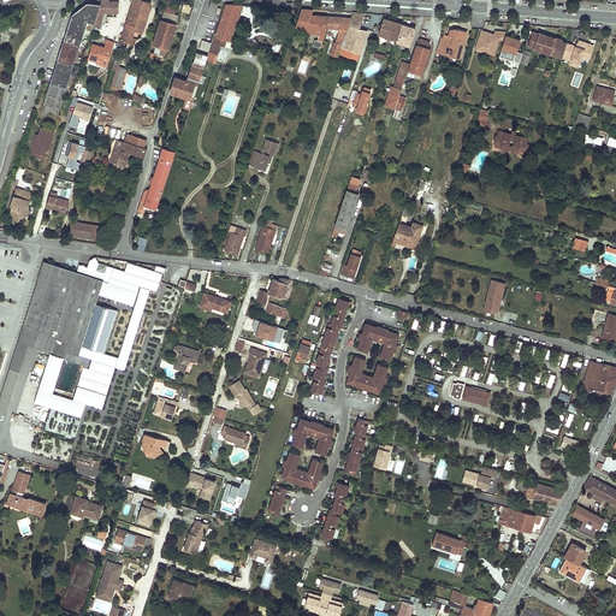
[(100,4),(88,0),(72,13),(88,18),(95,21),(100,4)]
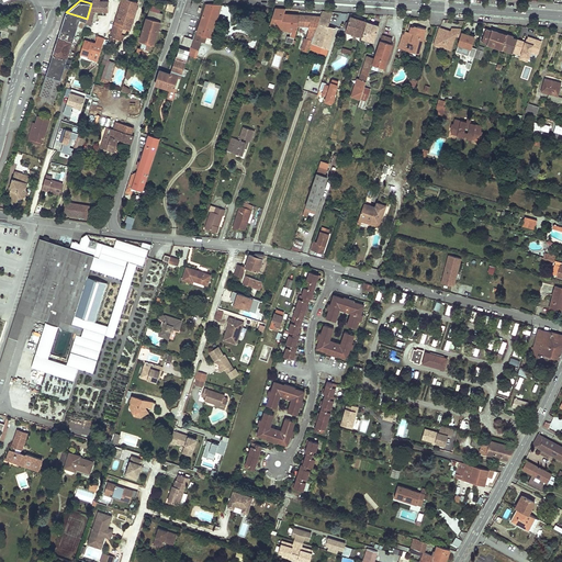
[(109,1),(100,1),(99,0),(92,0),(91,3),(87,19),(86,22),(91,24),(92,21),(93,22),(96,8),(108,11),(109,1)]
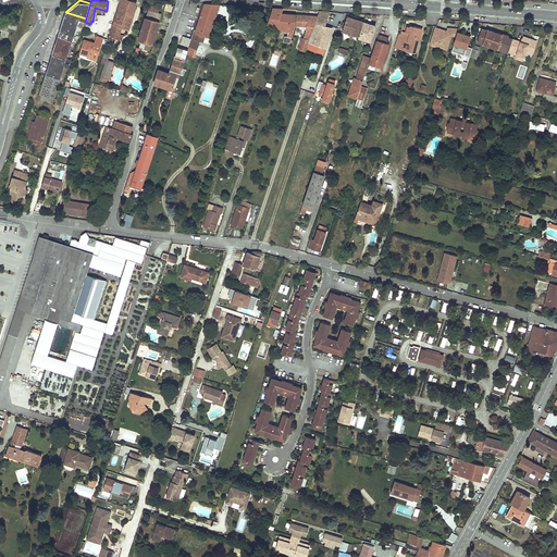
[(135,7),(136,2),(128,0),(120,0),(113,24),(112,24),(109,36),(112,36),(114,37),(114,38),(120,40),(121,34),(120,34),(122,27),(127,29),(135,7)]
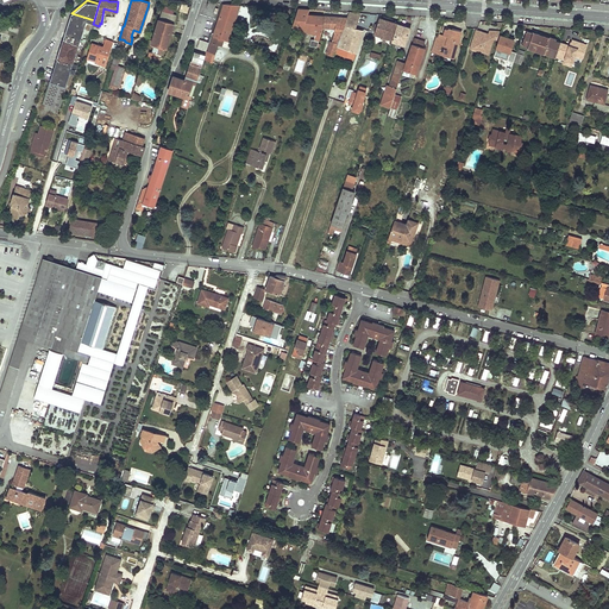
[(239,5),(224,4),(213,36),(219,38),(227,41),(239,5)]
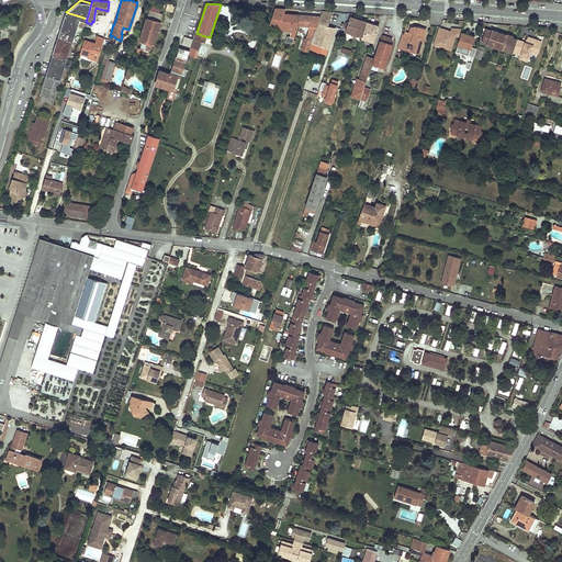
[(136,7),(128,30),(130,30),(137,7),(136,7)]
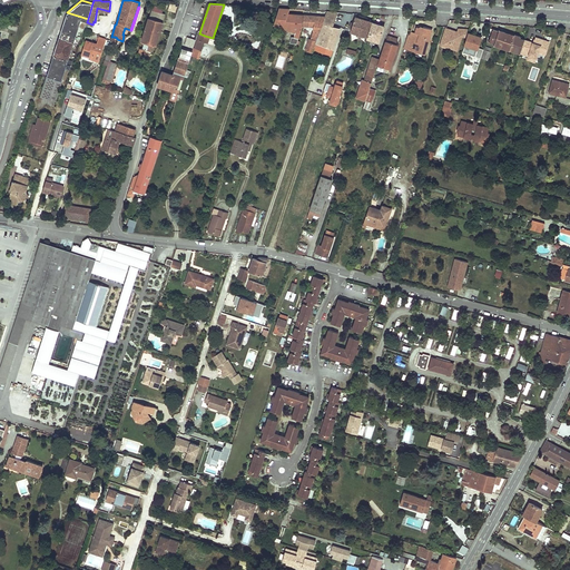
[(303,26),(303,16),(290,9),(278,8),(273,25),(294,31),(293,38),(298,39),(303,26)]
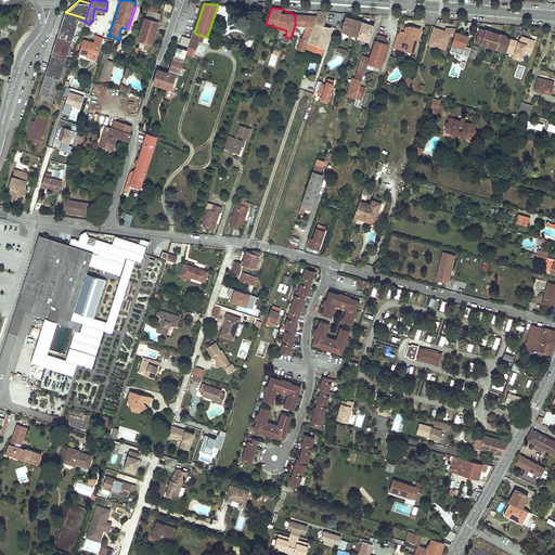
[(310,14),(308,22),(318,25),(318,24),(323,10),(311,10),(310,14)]
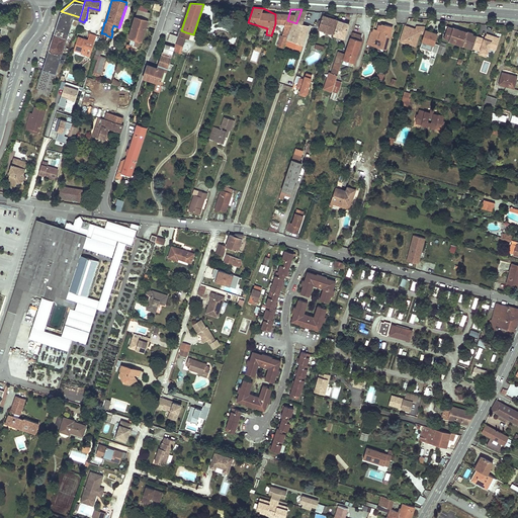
[(142,41),(150,13),(137,10),(128,37),(131,38),(130,45),(133,46),(139,47),(141,40),(142,41)]
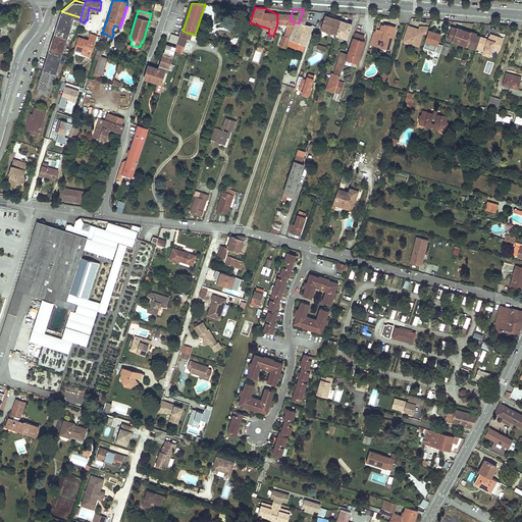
[(74,15),(61,11),(58,23),(64,25),(65,24),(66,24),(68,19),(72,21),(74,15)]
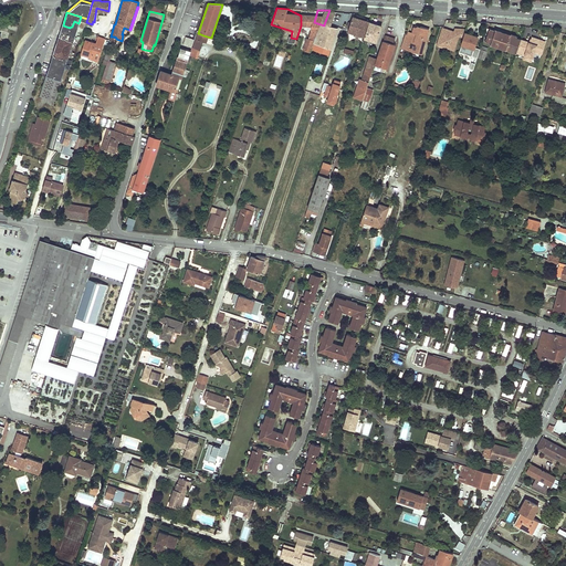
[(301,16),(301,25),(311,27),(308,39),(306,38),(303,50),(311,53),(312,50),(312,48),(318,28),(314,22),(316,14),(301,16)]
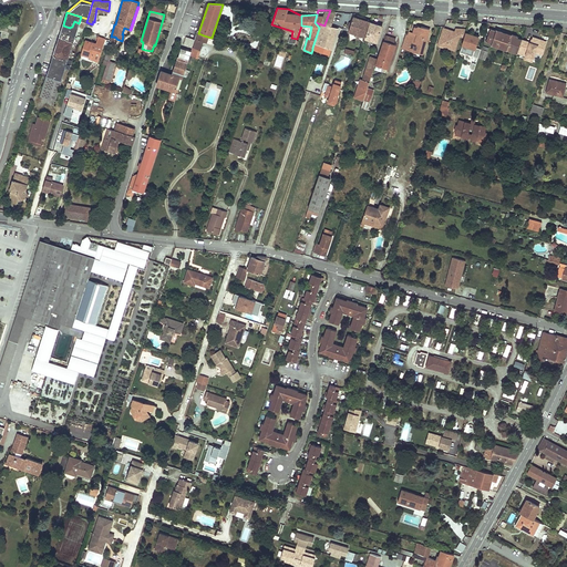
[(364,37),(370,22),(367,21),(361,19),(362,18),(358,16),(357,18),(352,17),(351,21),(353,24),(356,26),(354,27),(352,28),(349,27),(348,31),(357,34),(356,35),(357,38),(361,35),(364,37)]
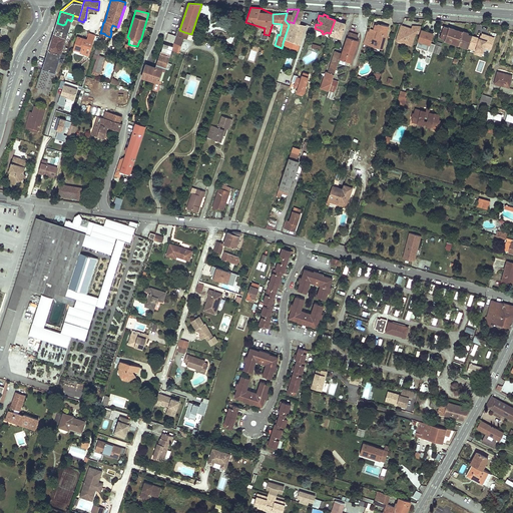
[(63,25),(57,23),(48,49),(50,50),(48,56),(53,58),(51,65),(44,62),(42,69),(47,71),(54,73),(71,21),(67,19),(65,24),(64,24),(63,25)]
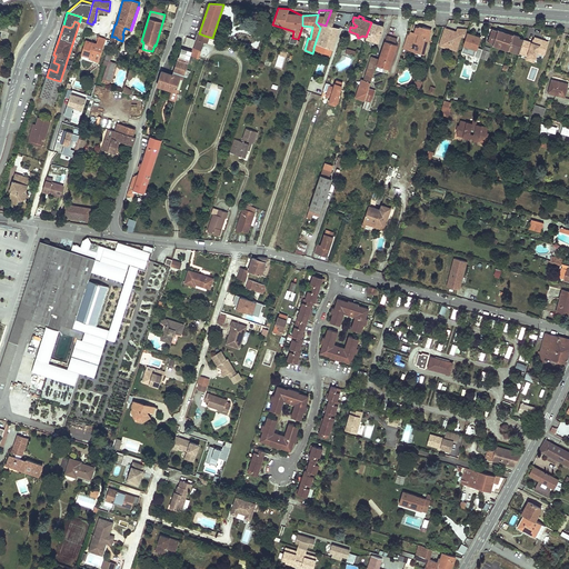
[(316,22),(320,28),(337,35),(339,28),(326,25),(326,26),(316,22)]
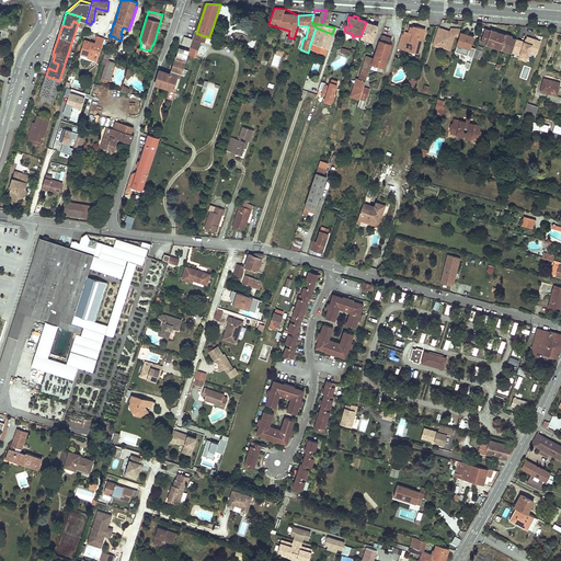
[(373,42),(378,25),(366,22),(361,36),(361,37),(373,42)]
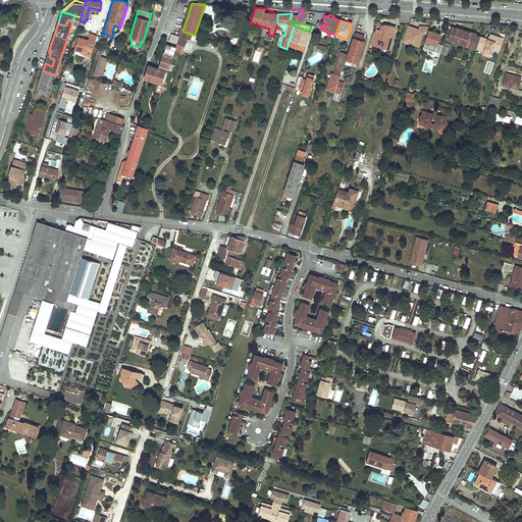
[(386,25),(381,23),(379,30),(379,32),(375,31),(375,33),(374,32),(370,43),(376,45),(378,39),(382,40),(383,42),(382,44),(390,47),(393,41),(390,39),(392,38),(393,38),(393,37),(393,36),(392,35),(395,34),(397,27),(389,24),(389,27),(386,25)]
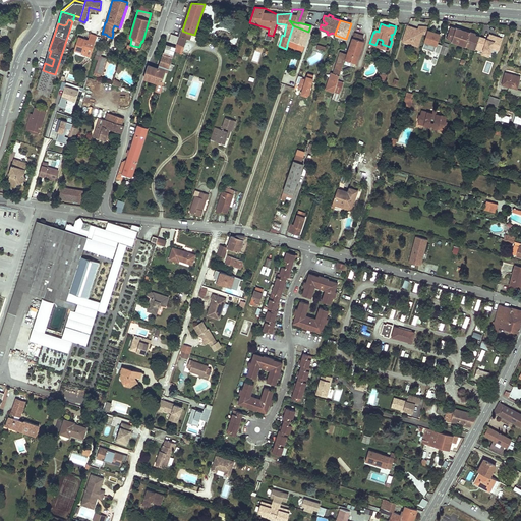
[(302,49),(308,32),(293,25),(287,44),(302,49)]
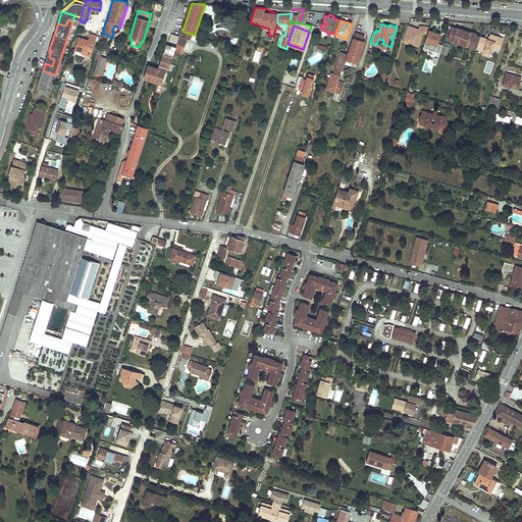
[(415,30),(409,29),(403,43),(417,48),(422,35),(426,36),(429,29),(428,29),(428,28),(427,28),(427,27),(419,27),(419,30),(417,30),(417,31),(415,31),(415,30)]
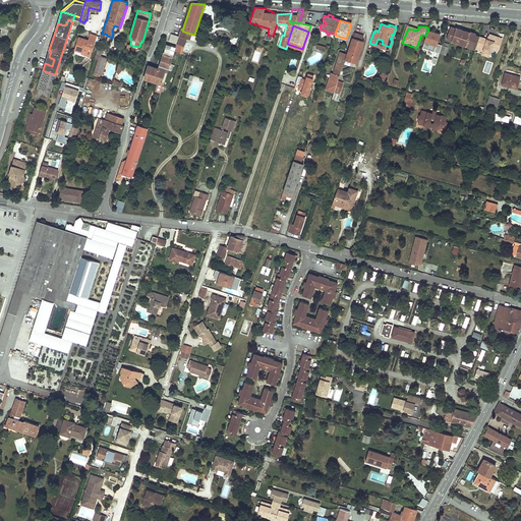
[(455,29),(448,26),(447,31),(449,32),(446,38),(452,40),(455,29)]
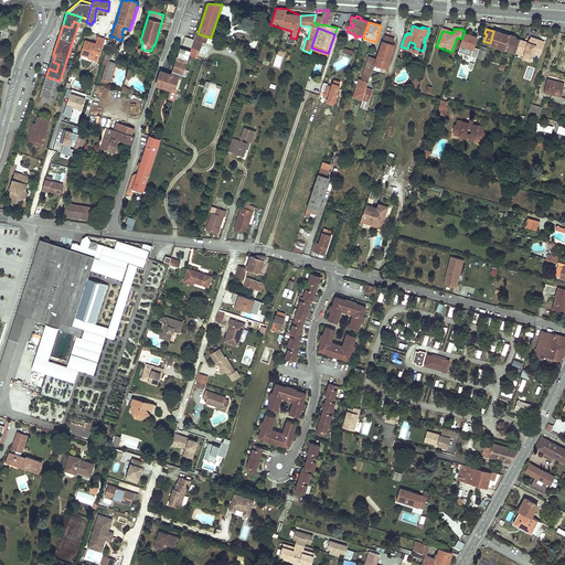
[(505,50),(510,35),(494,30),(493,31),(490,43),(489,44),(500,48),(505,50)]
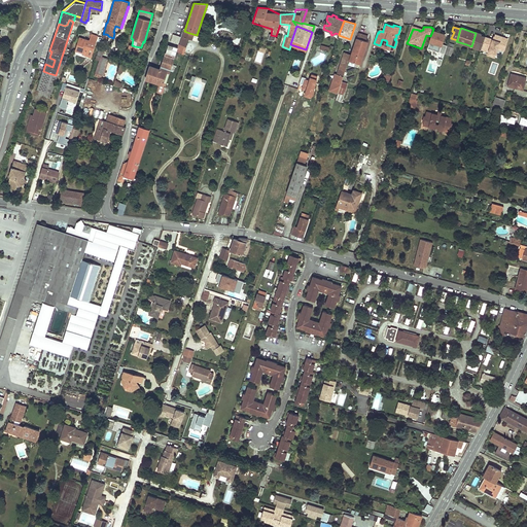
[(250,30),(247,38),(253,40),(256,32),(250,30)]
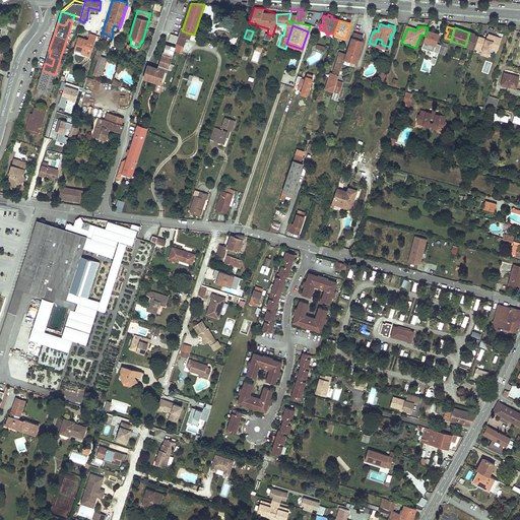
[(428,30),(423,46),(427,47),(429,43),(436,45),(439,34),(428,30)]
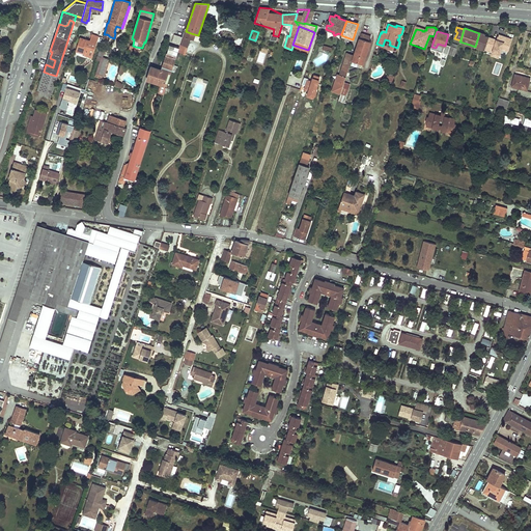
[(479,32),(479,33),(475,47),(484,50),(488,37),(483,35),(484,34),(479,32)]
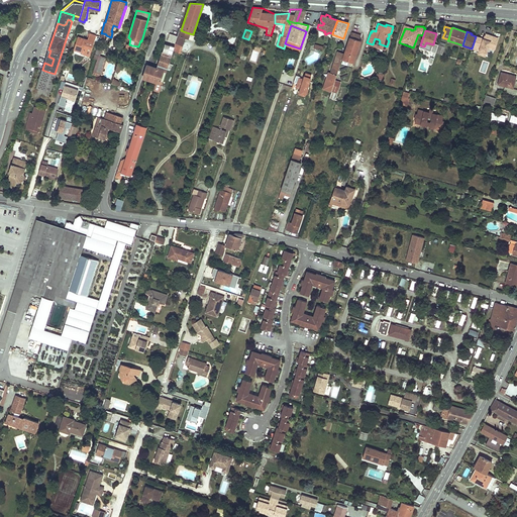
[(351,32),(338,74),(337,73),(331,91),(331,92),(329,98),(334,99),(336,93),(346,63),(352,65),(360,40),(358,40),(360,35),(351,32)]
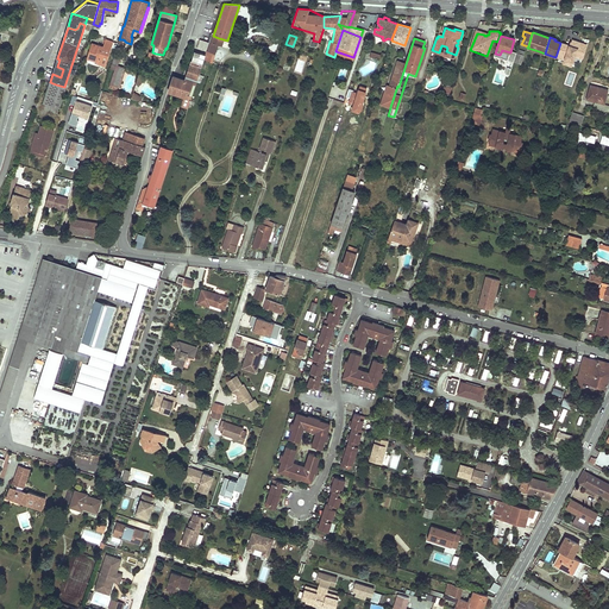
[(105,66),(112,42),(105,39),(102,46),(94,44),(92,49),(89,49),(87,58),(99,62),(98,63),(105,66)]
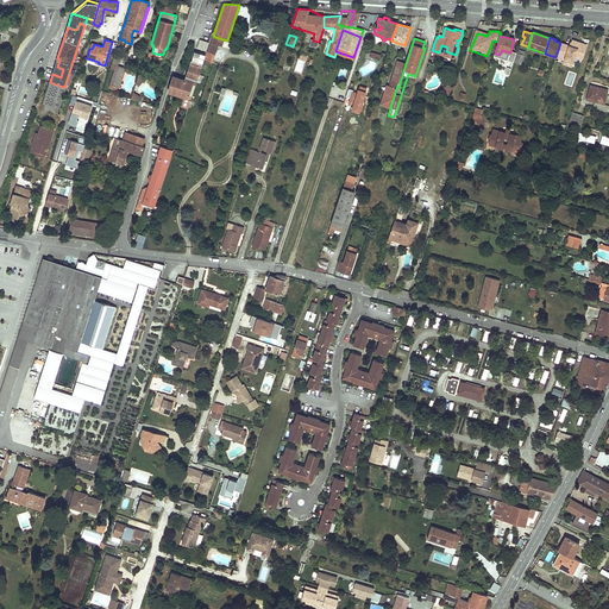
[(200,39),(196,48),(206,51),(209,43),(200,39)]
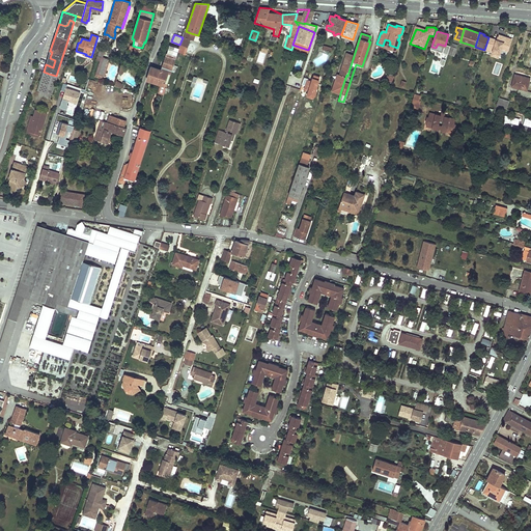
[(498,37),(498,40),(488,37),(484,50),(493,52),(493,51),(500,54),(501,49),(507,51),(511,39),(499,34),(498,37)]
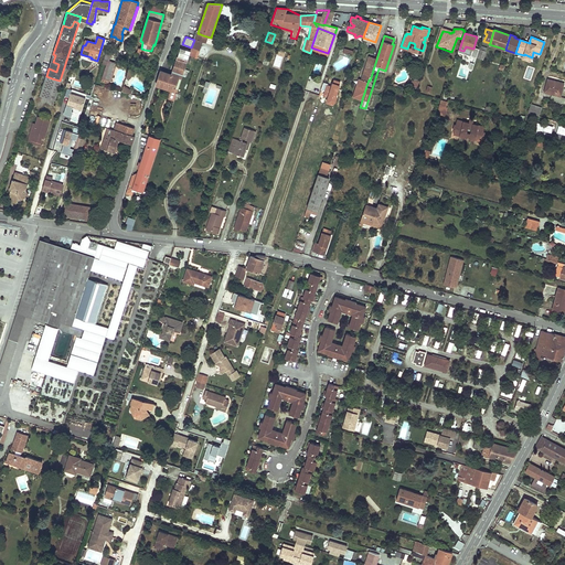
[(414,43),(409,42),(407,49),(422,53),(423,51),(414,48),(415,45),(414,43)]
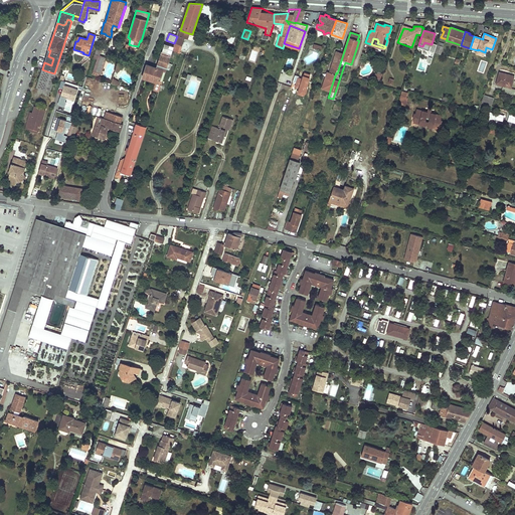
[(166,69),(174,46),(164,43),(156,67),(166,70),(166,69)]
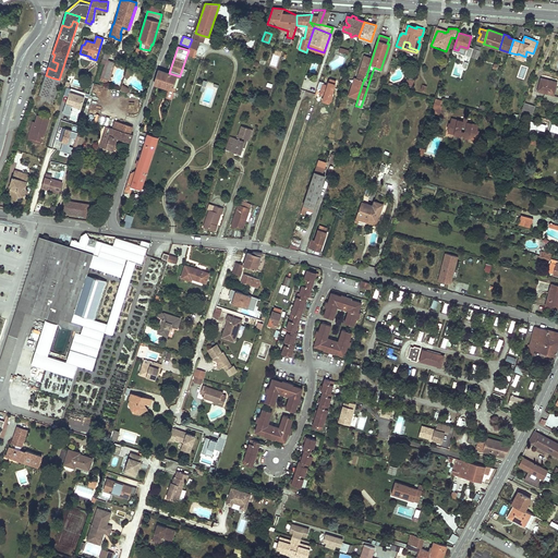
[(105,50),(101,62),(105,64),(107,60),(111,52),(105,50)]
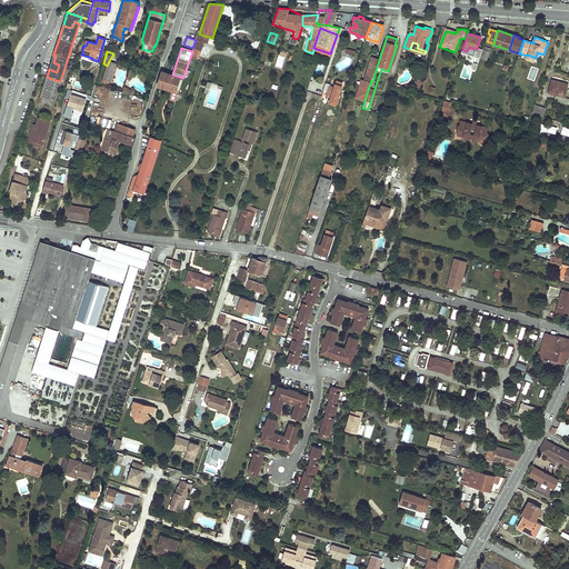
[(56,56),(53,55),(49,69),(57,72),(59,65),(53,62),(56,56)]
